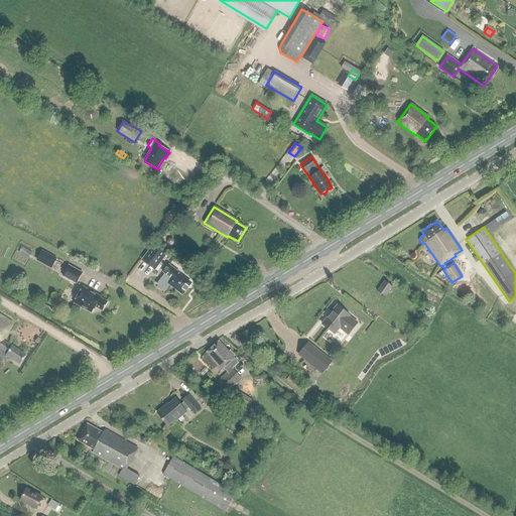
[(153,245),(142,259),(155,269),(166,255),(153,245)]
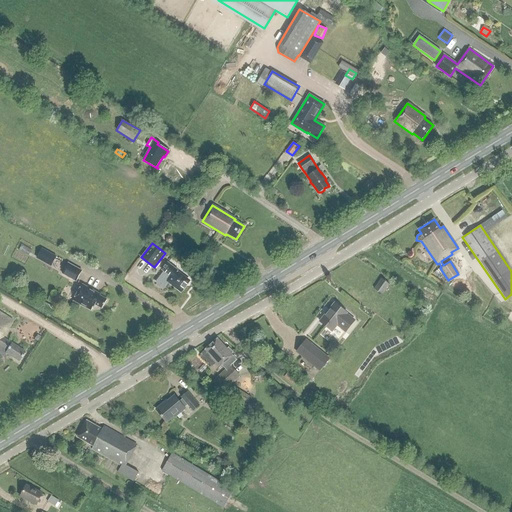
[(41,248),(36,258),(45,263),(51,253),(41,248)]
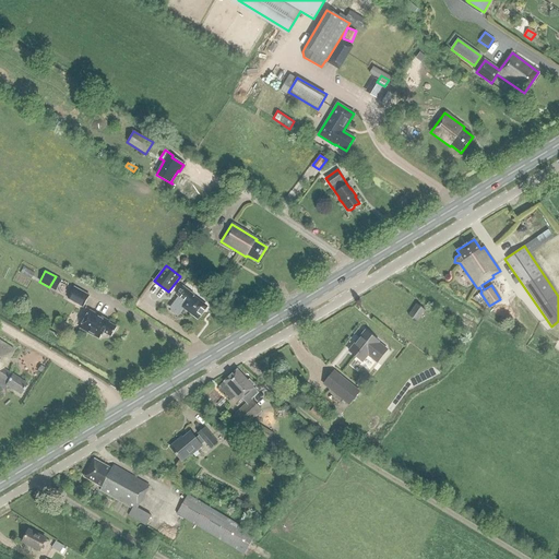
[(83,308),(90,296),(74,287),(68,299),(83,308)]
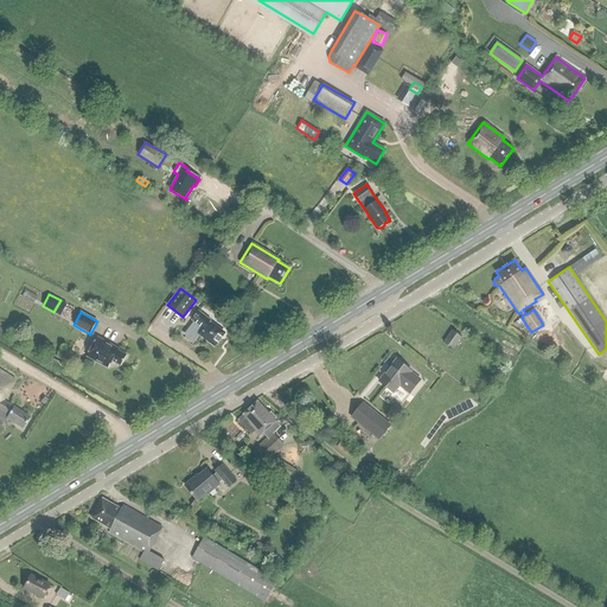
[(192,320),(204,328),(199,334),(215,345),(223,333),(216,327),(217,326),(210,321),(210,320),(198,312),(192,320)]
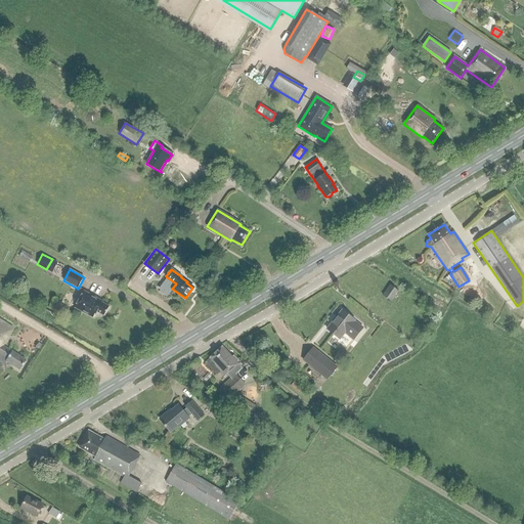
[(390,285),(383,296),(391,302),(398,291),(390,285)]
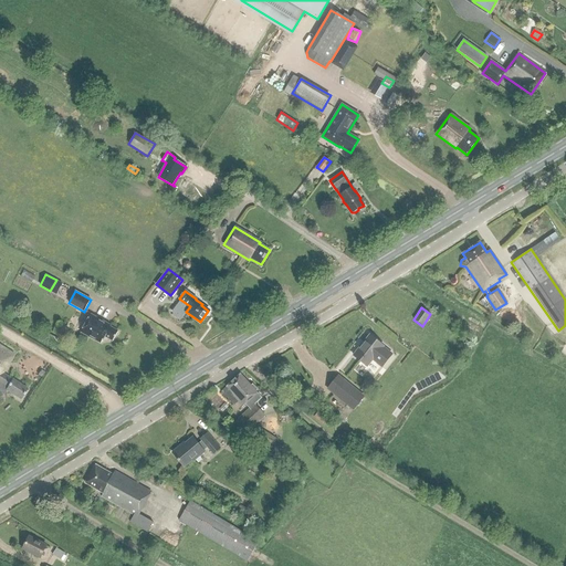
[(101,343),(105,336),(113,341),(118,332),(104,324),(105,323),(91,314),(81,332),(101,343)]
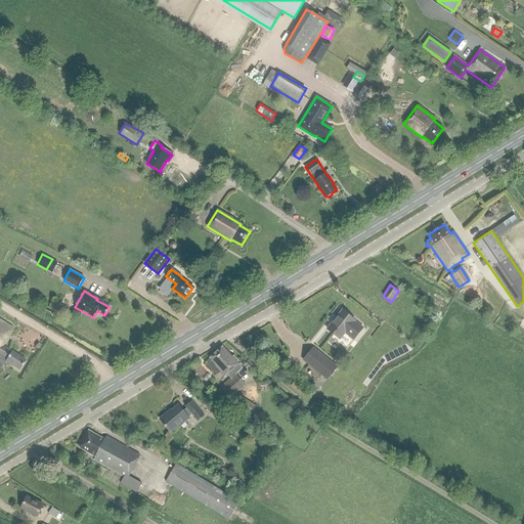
[(50,306),(58,310),(62,302),(53,298),(50,306)]
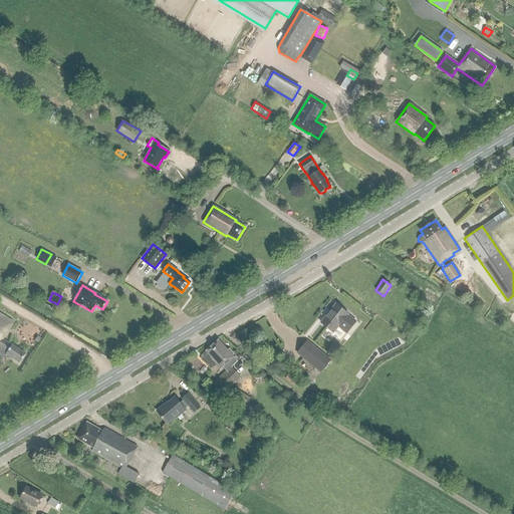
[(326,315),(320,323),(332,332),(338,325),(346,331),(354,321),(346,315),(348,314),(336,304),(335,304),(336,305),(327,316),(326,315)]
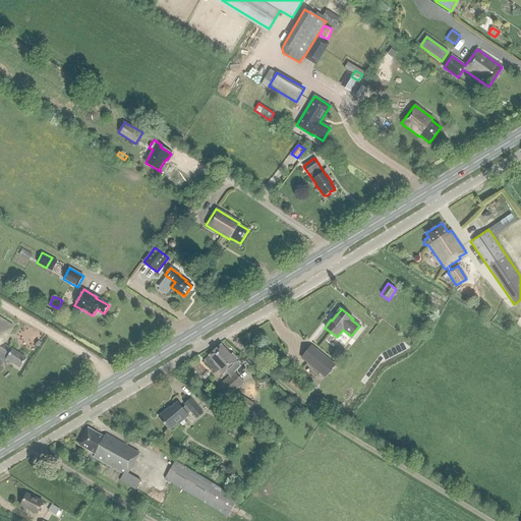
[(0,361),(3,363),(5,359),(18,367),(24,357),(10,349),(2,344),(12,327),(0,319),(0,361)]
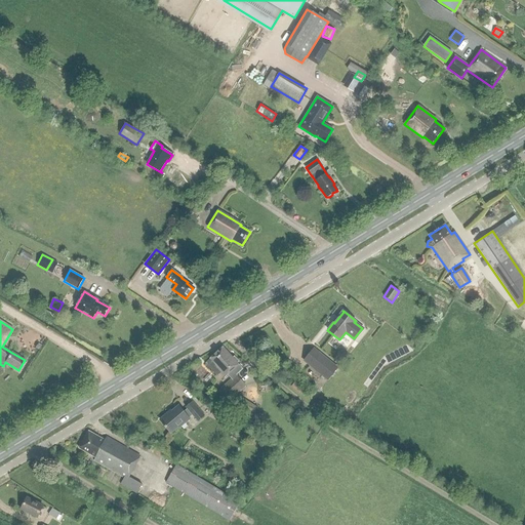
[(393,341),(397,334),(386,328),(385,331),(382,336),(393,341)]
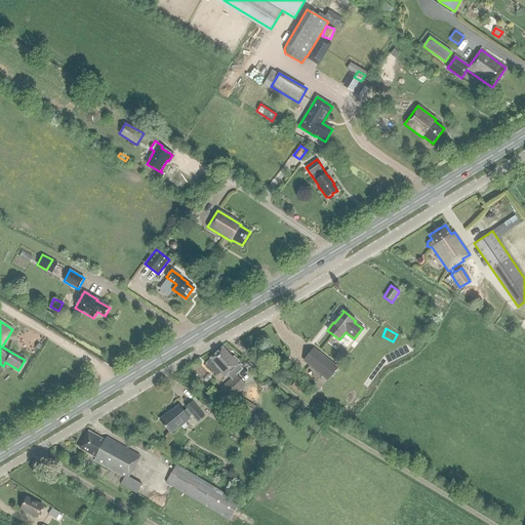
[(210,359),(205,363),(206,364),(206,366),(207,367),(209,367),(212,371),(216,375),(219,373),(224,377),(228,376),(231,379),(217,392),(228,402),(245,386),(236,374),(235,375),(231,371),(239,364),(223,347),(210,359)]
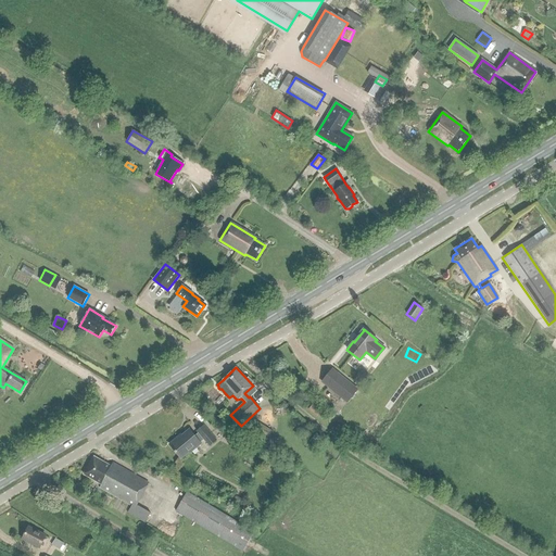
[(328,386),(348,402),(357,391),(338,375),(328,386)]
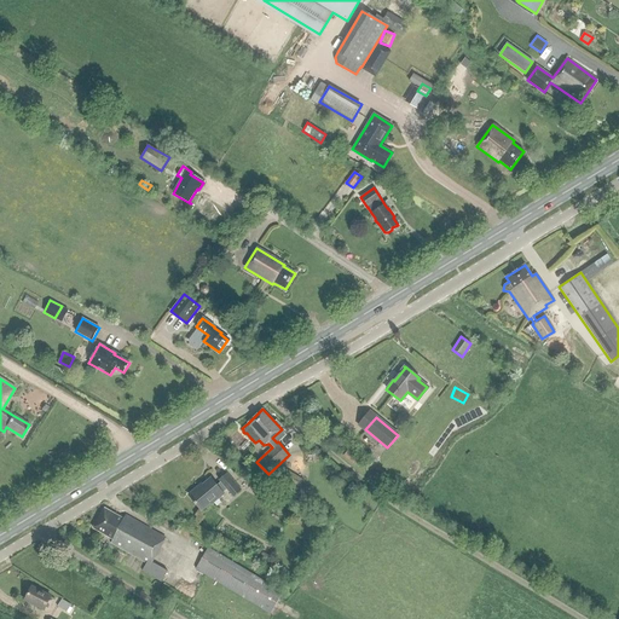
[(275,480),(295,492),(302,480),(282,467),(275,480)]
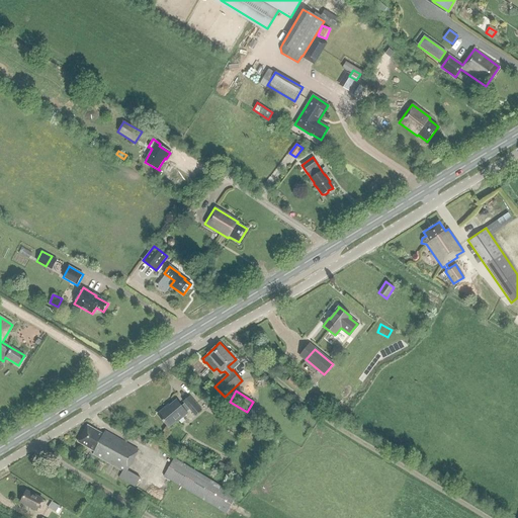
[(201,410),(190,396),(183,402),(184,404),(181,407),(176,400),(169,406),(168,405),(157,414),(168,427),(176,421),(177,422),(187,414),(185,411),(188,408),(195,416),(201,410)]
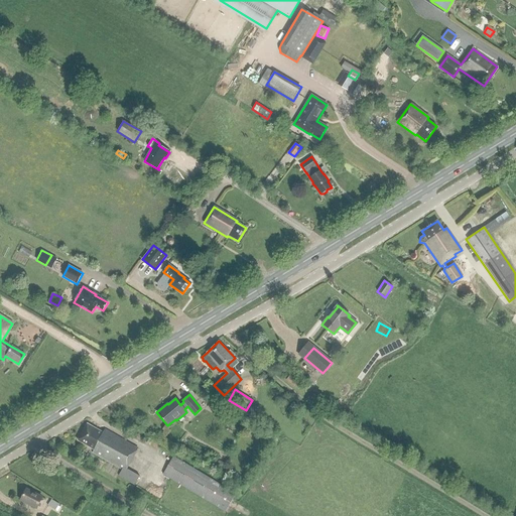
[(226,408),(215,402),(211,409),(222,416),(226,408)]
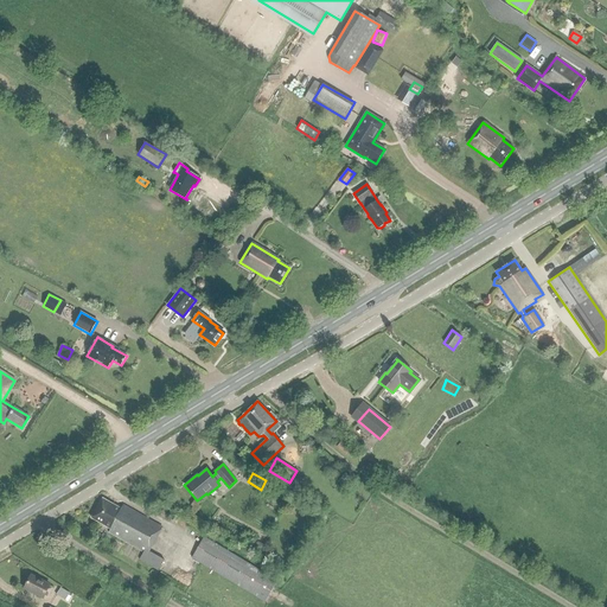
[(345,473),(338,481),(344,486),(351,478),(345,473)]
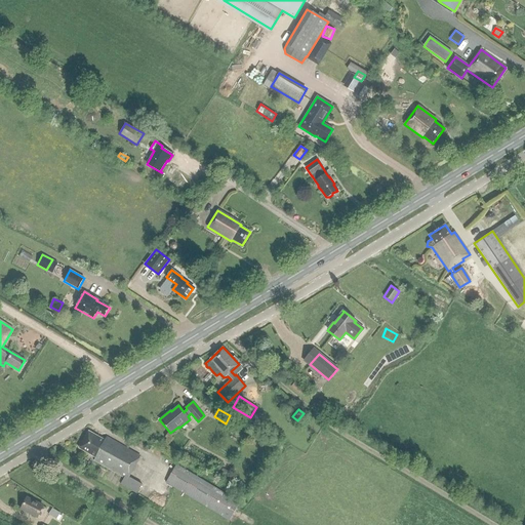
[(95,457),(93,460),(124,477),(121,484),(136,493),(142,484),(129,476),(139,456),(107,437),(105,440),(88,432),(79,448),(95,457)]
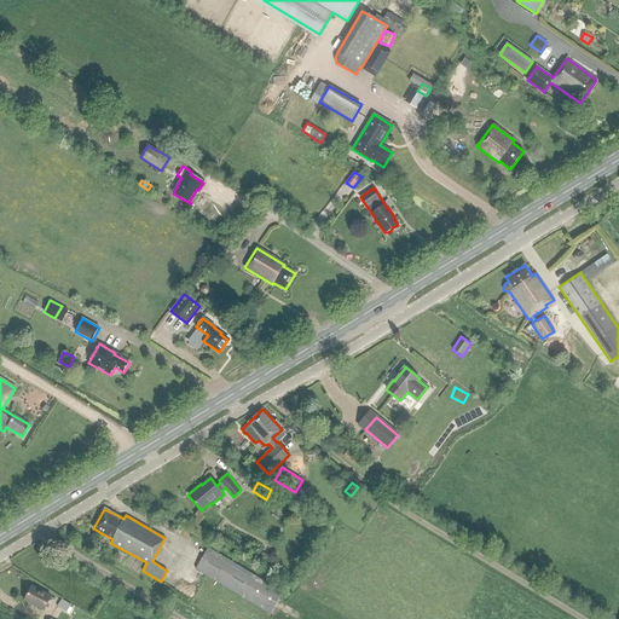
[(284,594),(208,548),(201,561),(195,568),(270,614),(284,594)]
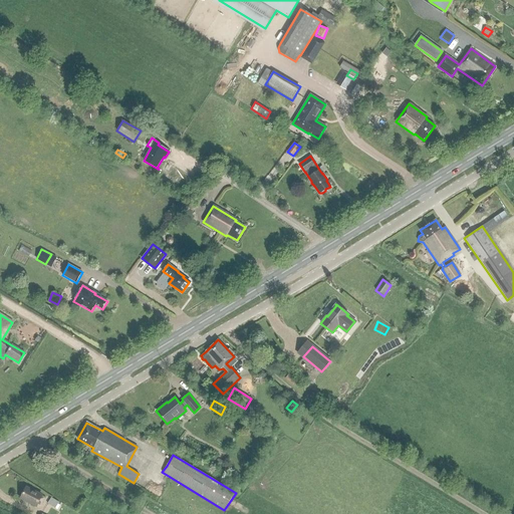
[(223,467),(225,463),(219,459),(216,464),(223,467)]
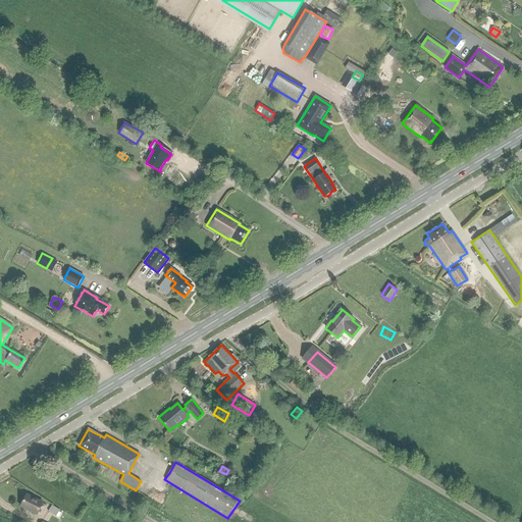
[(38,515),(43,504),(25,496),(20,506),(38,515)]
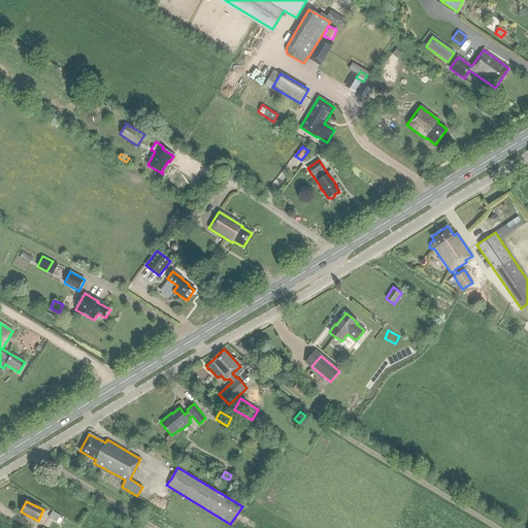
[(60,518),(61,517),(54,512),(50,518),(58,523),(61,519),(60,518)]
